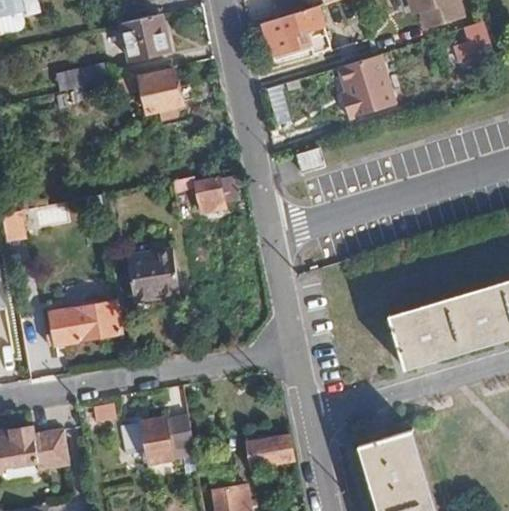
[(275,19),(259,24),(273,63),(309,53),(305,38),(310,36),(310,33),(322,29),(319,19),(345,11),(350,26),(373,20),(367,0),(336,0),(322,4),(302,11),(275,19)]
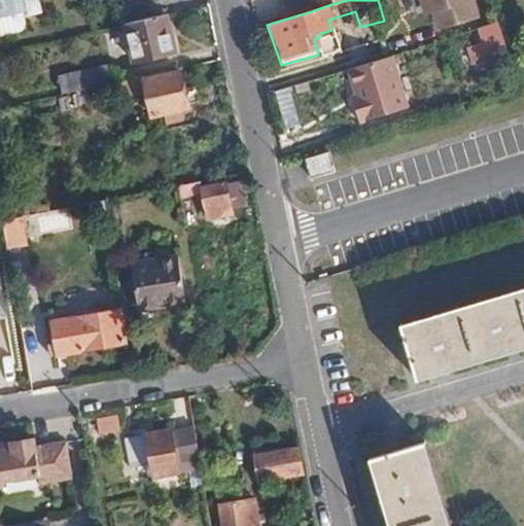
[(281,0),(278,1),(283,20),(311,11),(307,0),(281,0)]
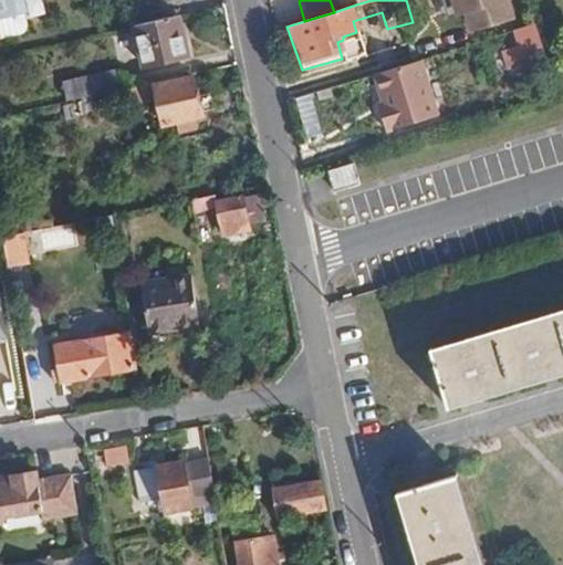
[(454,0),(464,34),(520,20),(514,0),(454,0)]
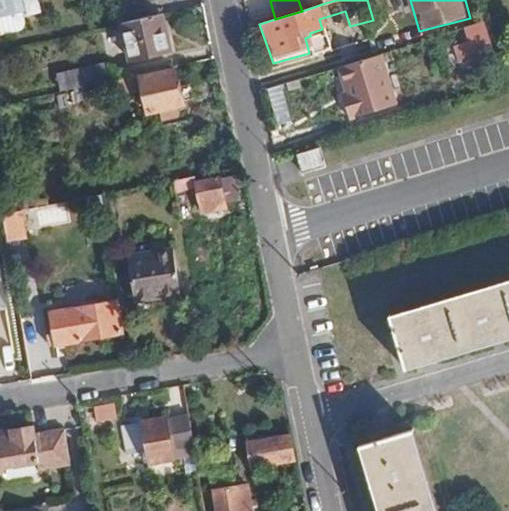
[(167,56),(158,17),(119,26),(128,64),(167,56)]
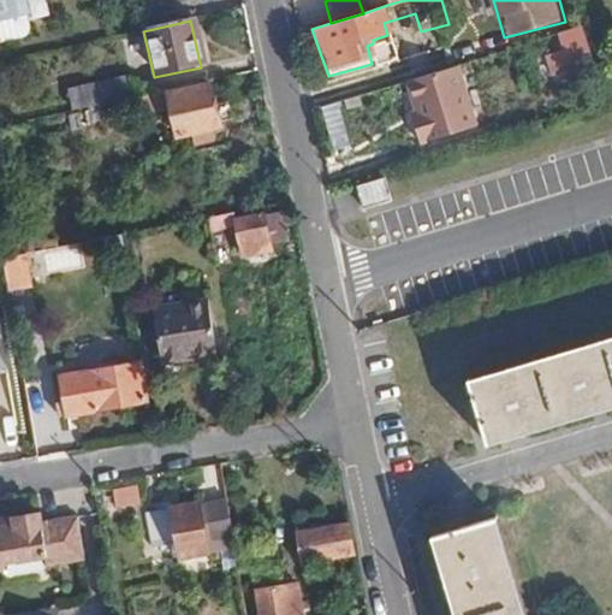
[(551,75),(588,63),(577,28),(556,35),(562,52),(545,57),(551,75)]
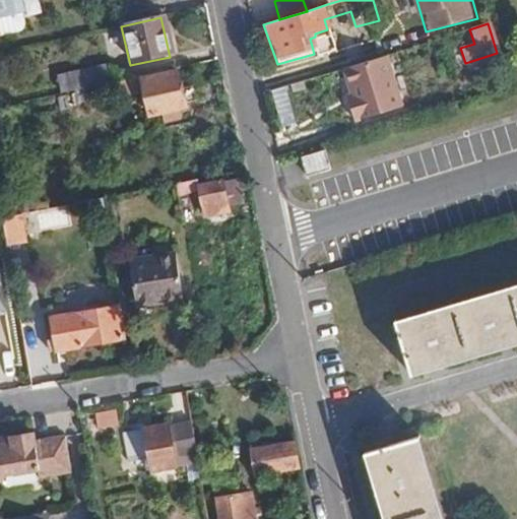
[(379,57),(347,66),(351,83),(358,81),(362,98),(342,103),(347,121),(394,107),(379,57)]
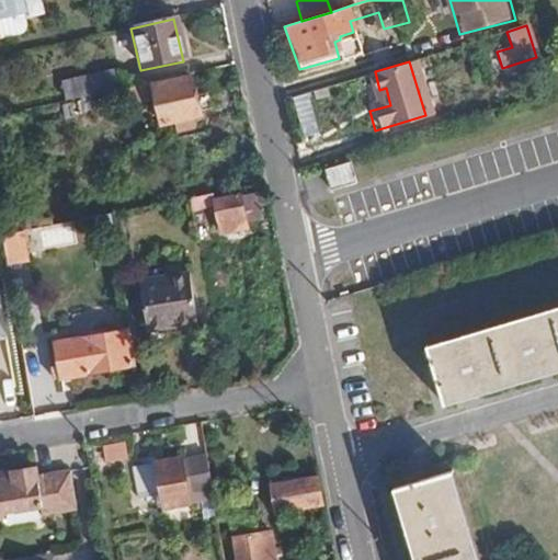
[(118,92),(122,92),(118,75),(61,87),(65,104),(118,92)]
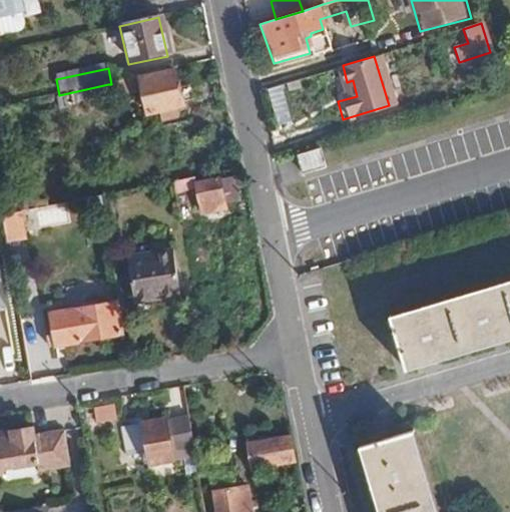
[(139,81),(138,77),(111,84),(108,84),(111,96),(140,90),(146,112),(158,110),(160,121),(176,118),(174,107),(181,106),(181,103),(190,100),(187,88),(176,89),(173,73),(139,81)]
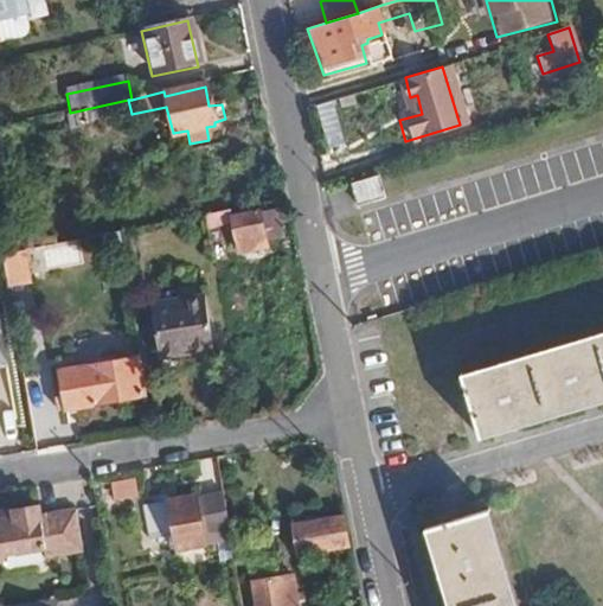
[(417,95),(410,97),(414,108),(397,113),(399,120),(422,114),(417,95)]
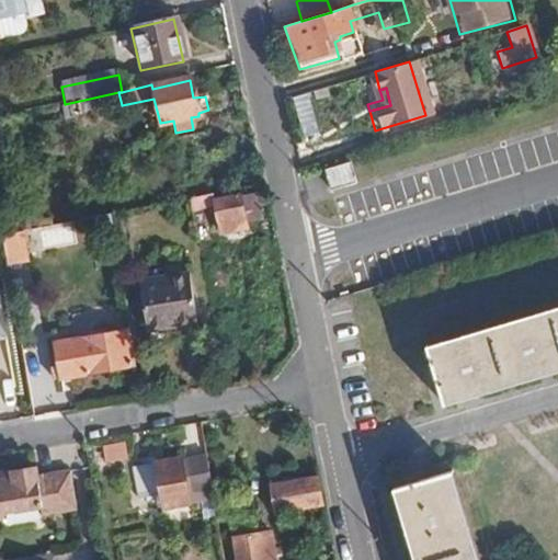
[(308,93),(293,98),(304,144),(319,139),(308,93)]
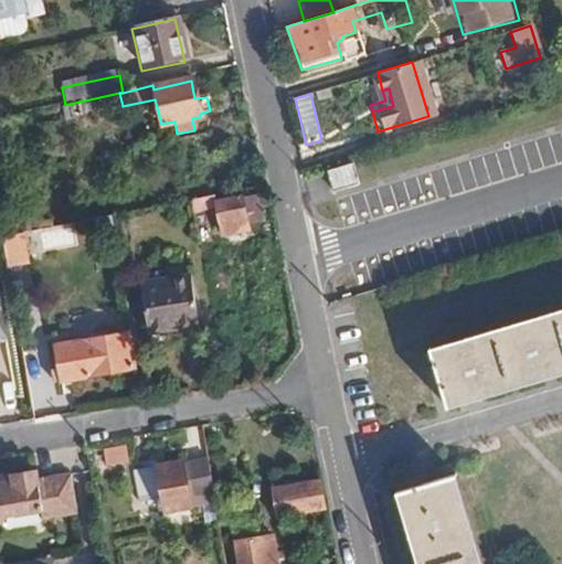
[(358,187),(351,165),(327,172),(333,193),(358,187)]
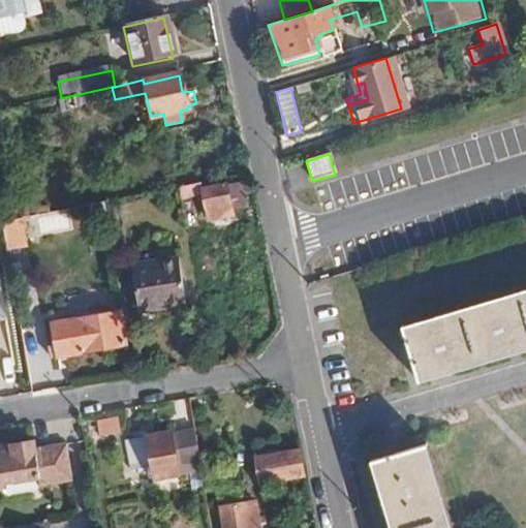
[(246,196),(243,176),(228,179),(229,188),(199,193),(199,197),(205,225),(228,220),(228,213),(244,210),(243,197),(246,196)]
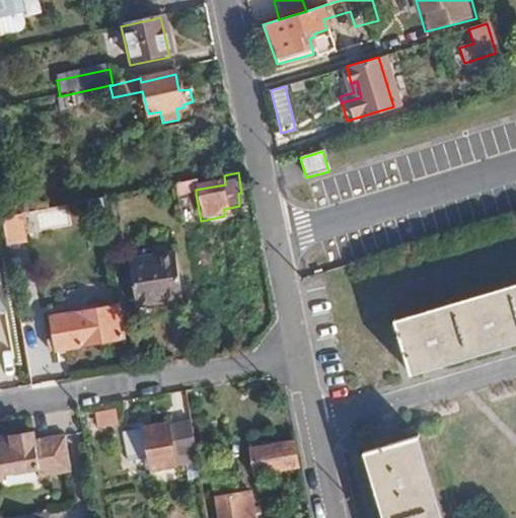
[(173,186),(175,198),(196,194),(196,190),(194,181),(173,186)]
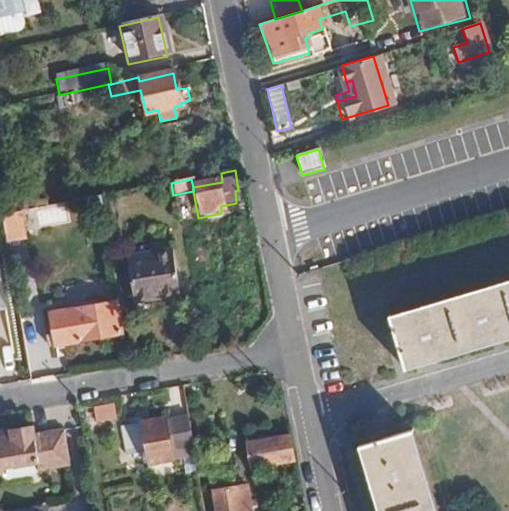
[(1,218),(21,214),(26,213),(25,207),(0,211),(1,218)]
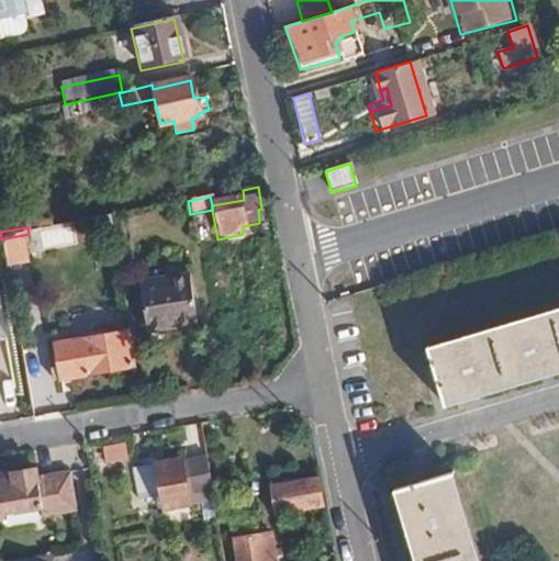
[(1,239),(7,270),(28,266),(23,235),(1,239)]
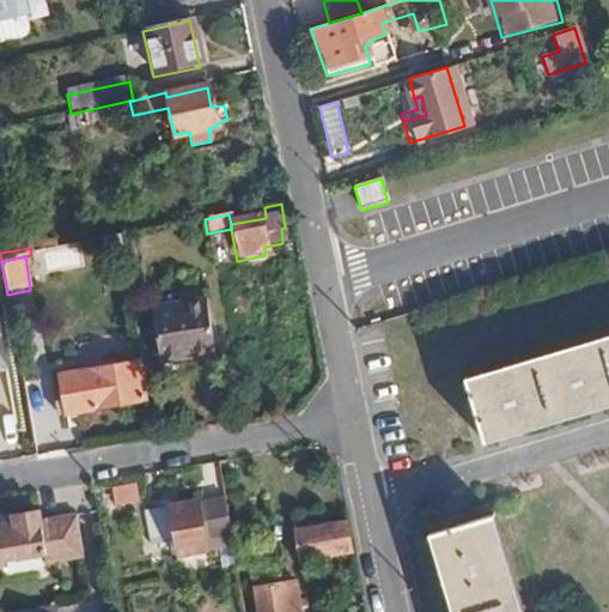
[(212,356),(202,300),(150,310),(159,365),(212,356)]
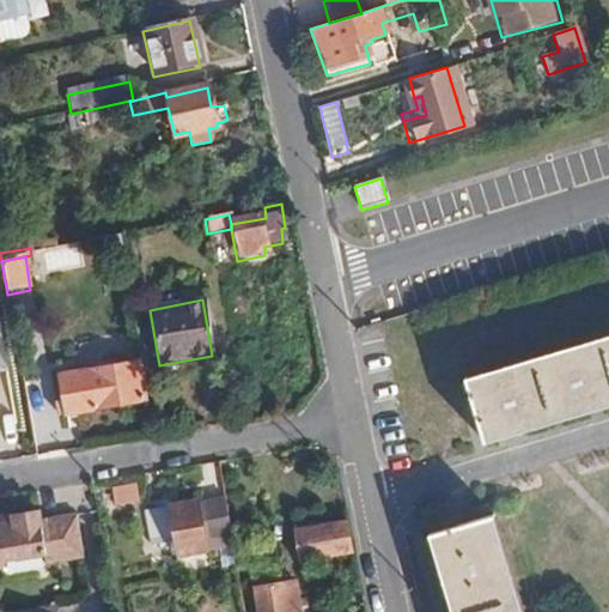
[(608,334),(463,377),(482,442),(608,404),(608,334)]
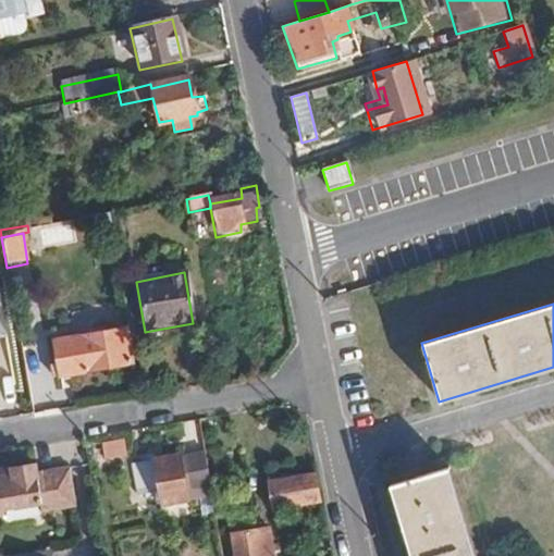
[(130,362),(124,329),(51,342),(56,362),(50,363),(51,377),(130,362)]
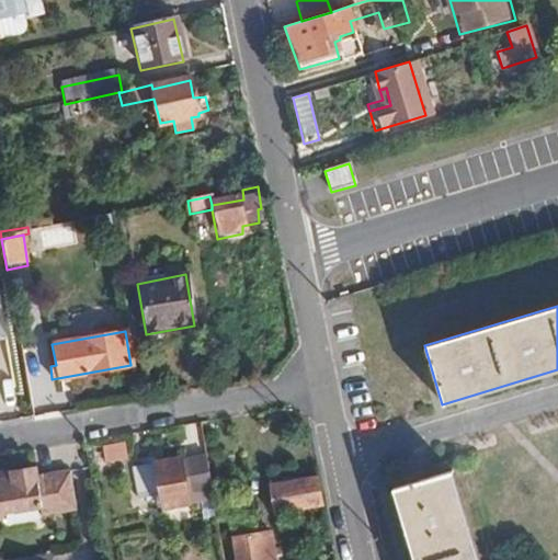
[(100,446),(103,464),(127,459),(125,442),(100,446)]
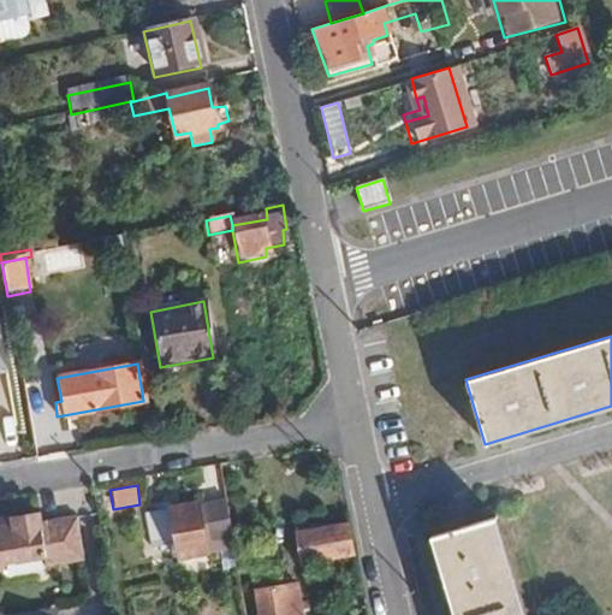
[(231,538),(226,503),(198,506),(198,504),(146,513),(149,547),(177,544),(178,556),(206,553),(205,543),(231,538)]
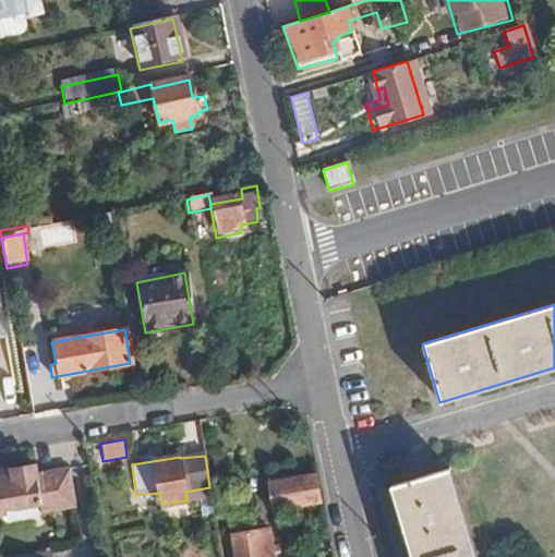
[(56,479),(52,463),(11,470),(11,486),(0,488),(0,511),(39,506),(36,482),(56,479)]
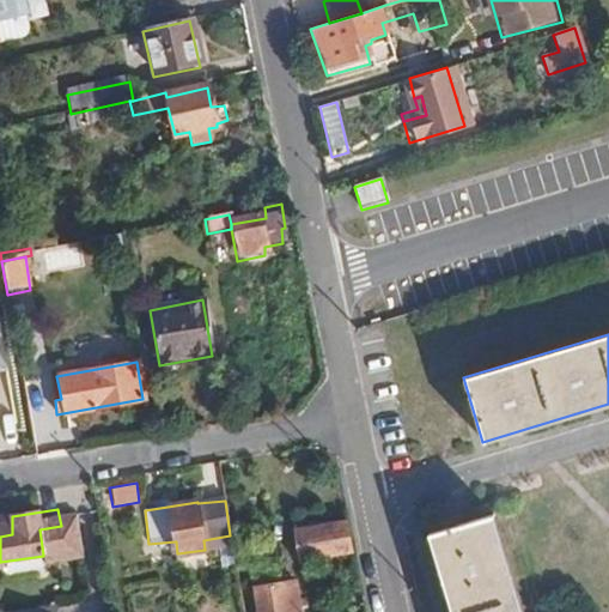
[(294,533),(343,525),(341,510),(292,520),(294,533)]
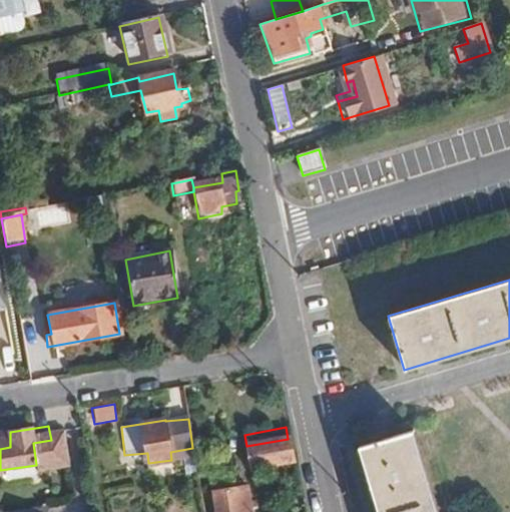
[(435,511),(409,429),(357,445),(377,511),(435,511)]
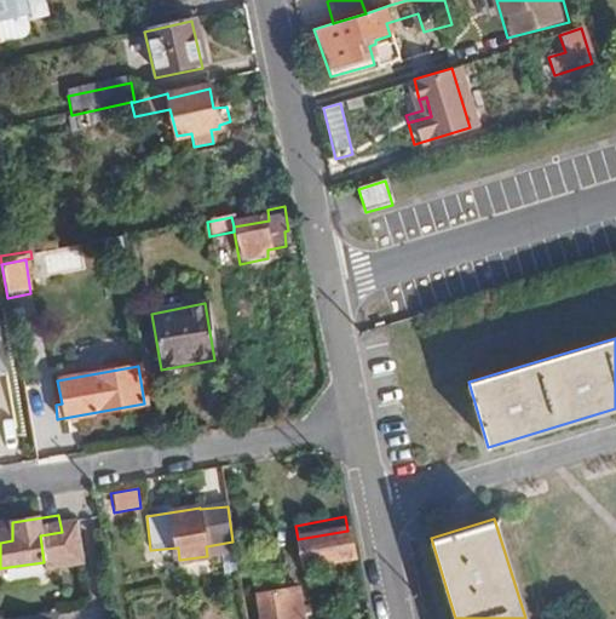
[(353,560),(347,531),(298,539),(303,569),(353,560)]
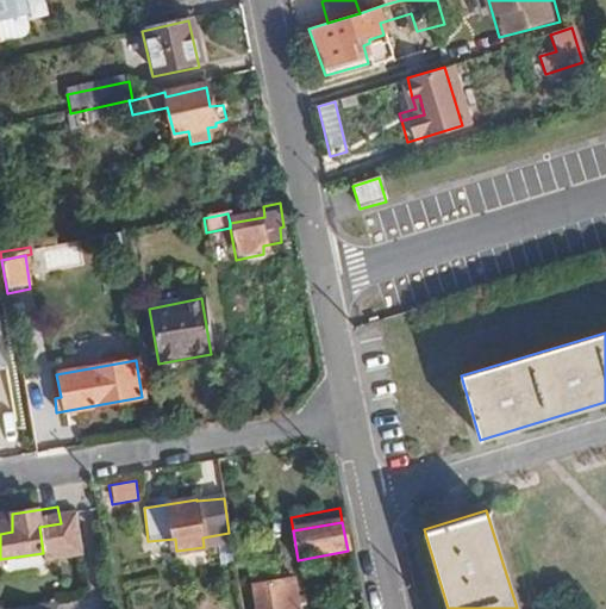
[(202,538),(204,547),(231,544),(229,533),(202,538)]
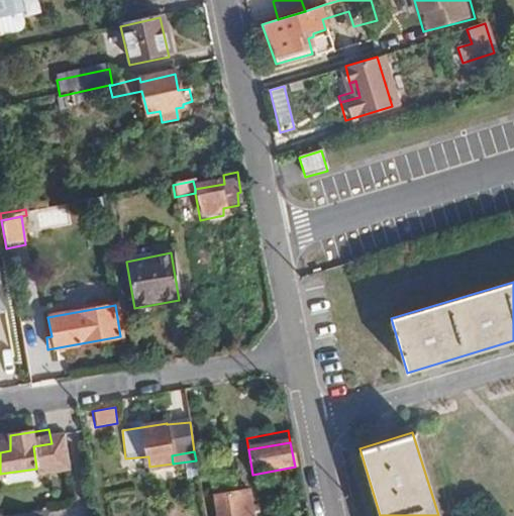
[(251,515),(248,491),(216,497),(218,515),(251,515)]
